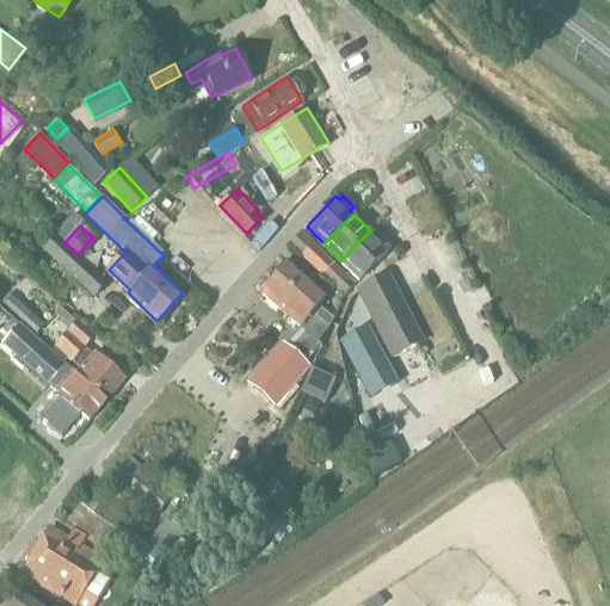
[(301,228),(289,242),(299,253),(312,239),(301,228)]
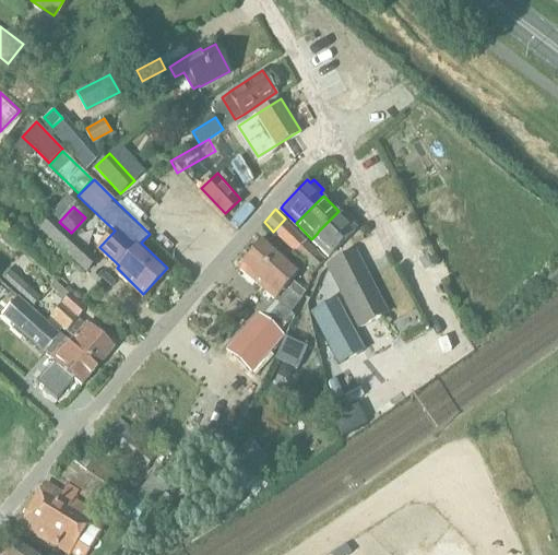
[(317,234),(311,239),(327,255),(332,249),(355,226),(352,223),(355,220),(345,211),(342,214),(339,211),(319,231),(317,234)]
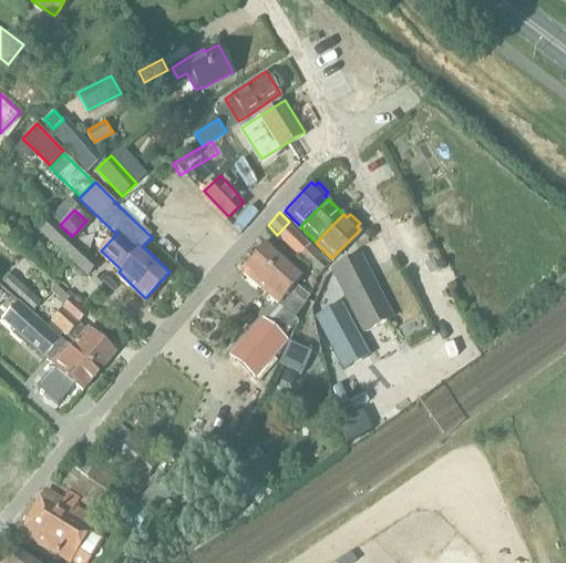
[(290,223),(279,236),(297,254),(309,242),(297,229),(290,223)]
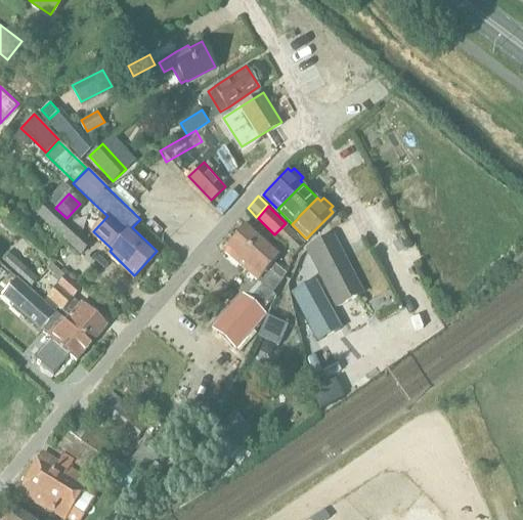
[(63,217),(54,227),(81,251),(89,242),(63,217)]
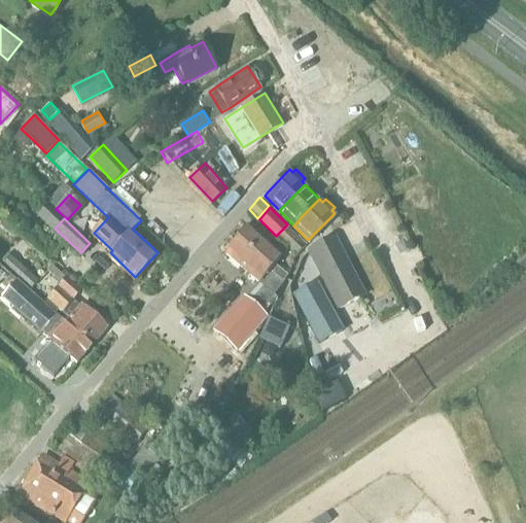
[(249,222),(226,250),(260,280),(274,291),(283,281),(283,280),(289,273),(275,262),(283,252),(249,222)]
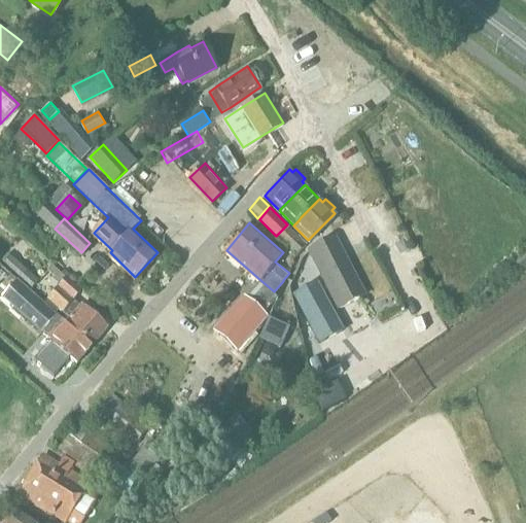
[(287,224),(276,236),(285,244),(296,233),(287,224)]
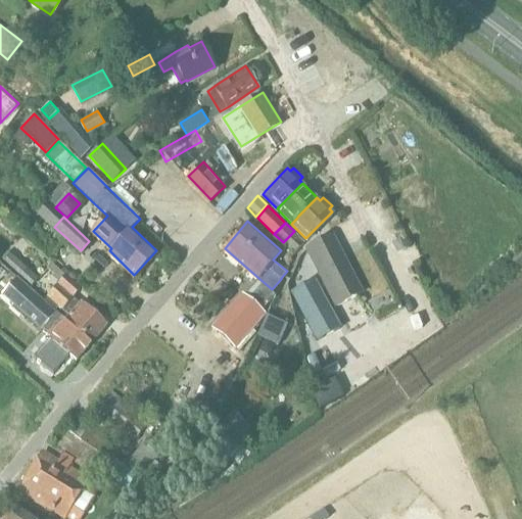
[(294,231),(283,242),(289,248),(292,251),(303,239),(294,231)]
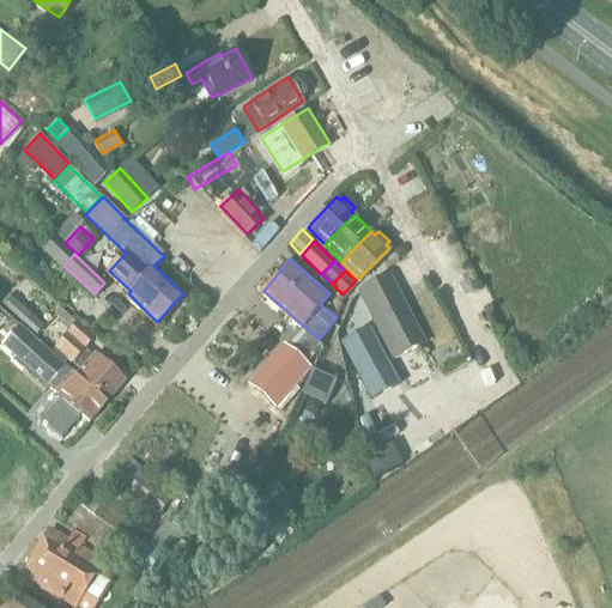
[(368,285),(359,290),(393,356),(397,354),(401,352),(407,348),(422,341),(389,274),(368,285)]
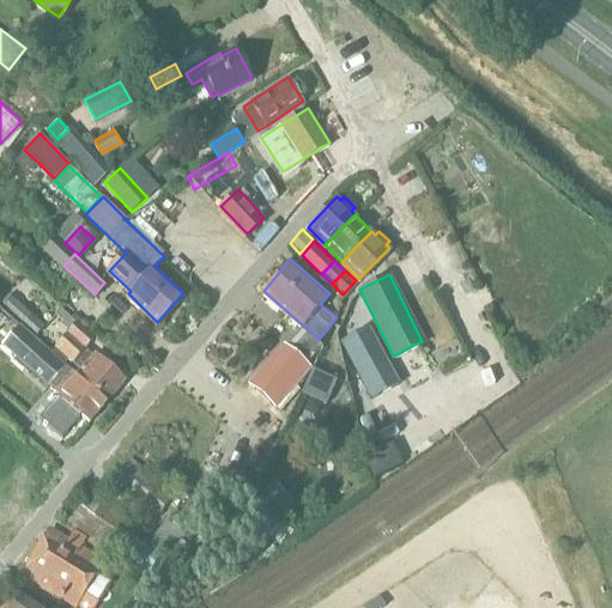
[(12,296),(5,304),(37,333),(44,326),(12,296)]
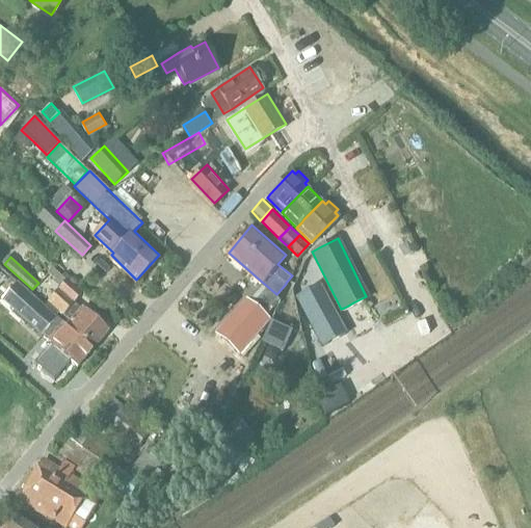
[(65,280),(45,304),(57,315),(94,346),(108,328),(83,306),(82,307),(74,299),(80,292),(65,280)]
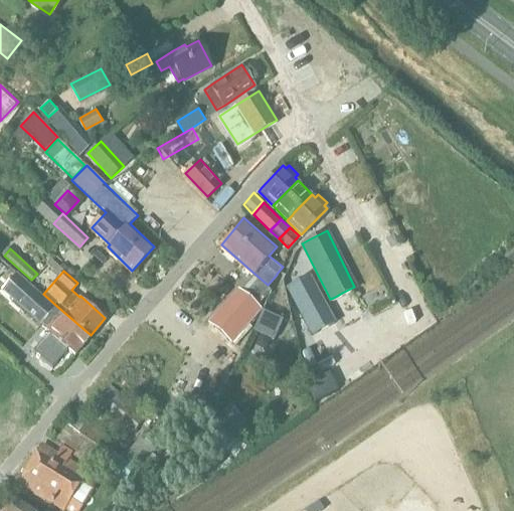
[(311,275),(288,287),(313,333),(336,321),(311,275)]
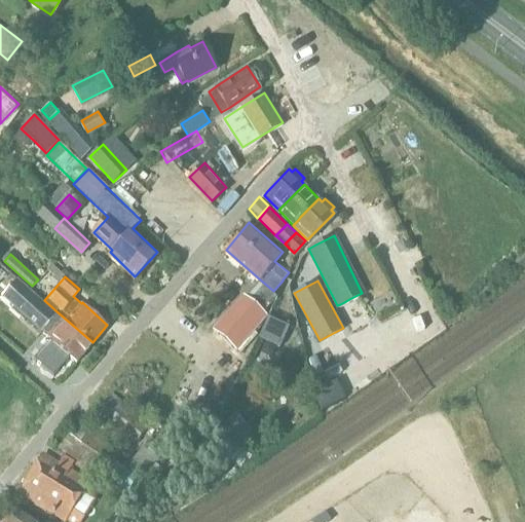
[(30,288),(15,304),(42,328),(57,311),(44,300),(30,288)]
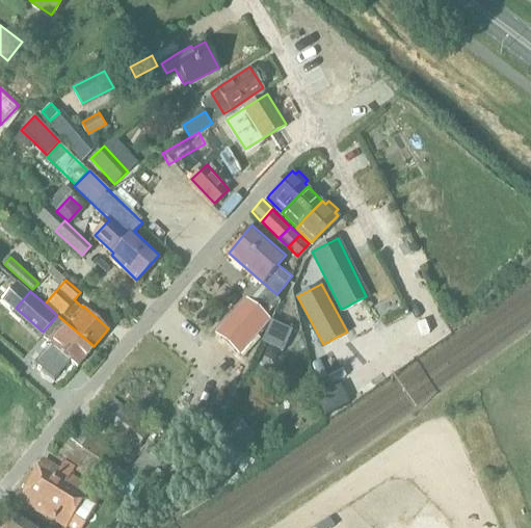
[(245,300),(218,332),(243,353),(258,337),(254,333),(266,318),(245,300)]
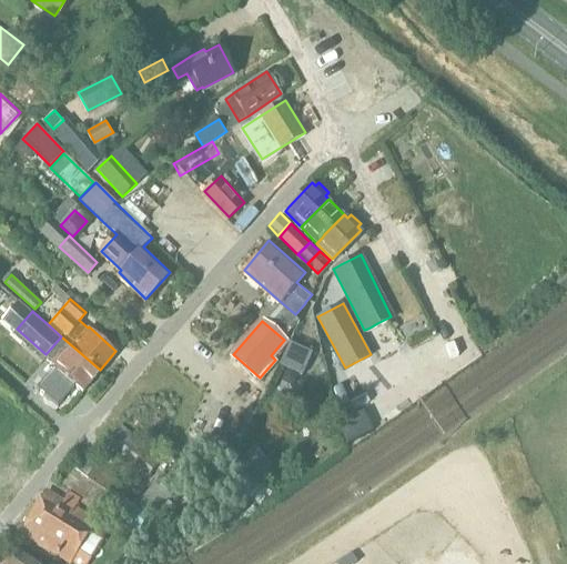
[(57,366),(40,386),(59,403),(77,383),(83,390),(100,370),(61,336),(46,354),(44,355),(57,366)]
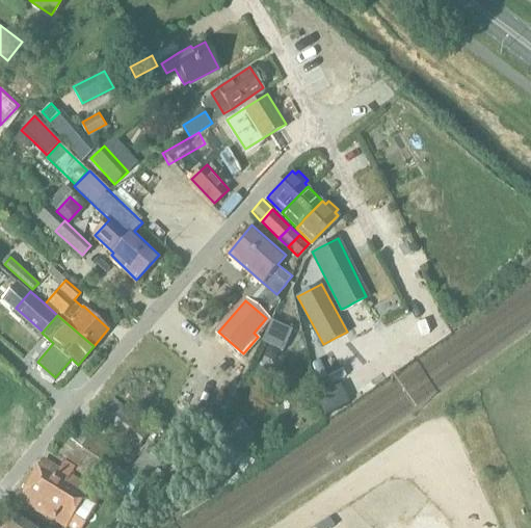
[(211,406),(206,418),(217,423),(222,413),(211,406)]
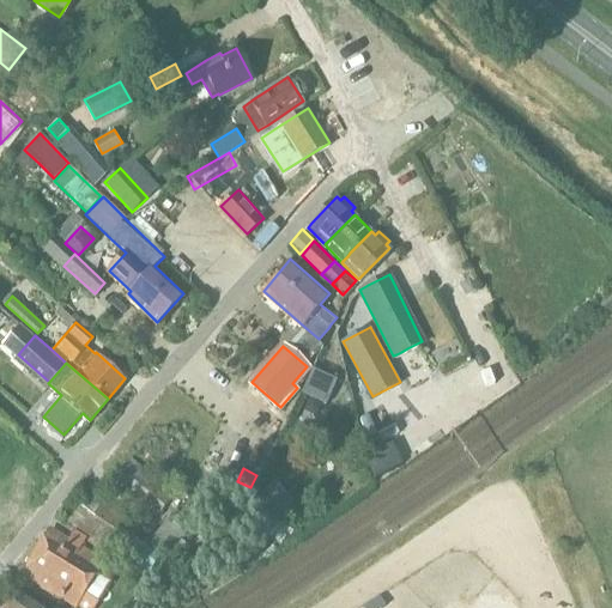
[(276,481),(266,490),(282,509),(291,500),(276,481)]
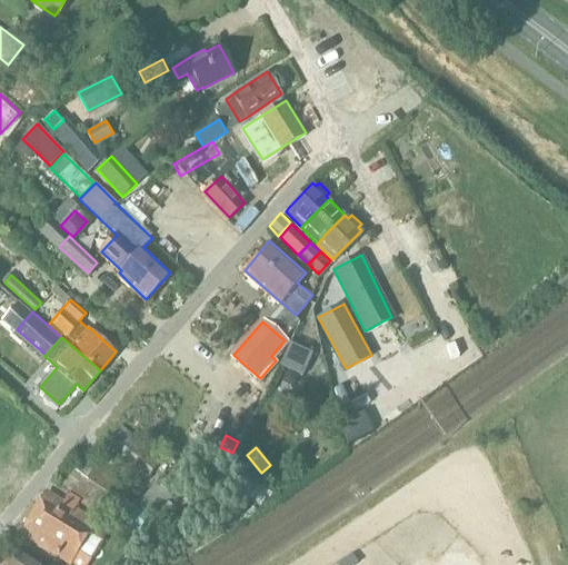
[(161,475),(141,502),(155,512),(175,485),(161,475)]
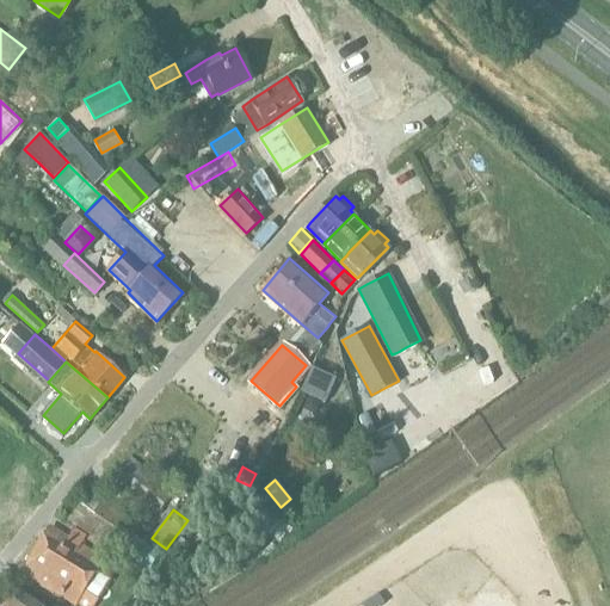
[(51,524),(23,569),(74,599),(99,552),(51,524)]
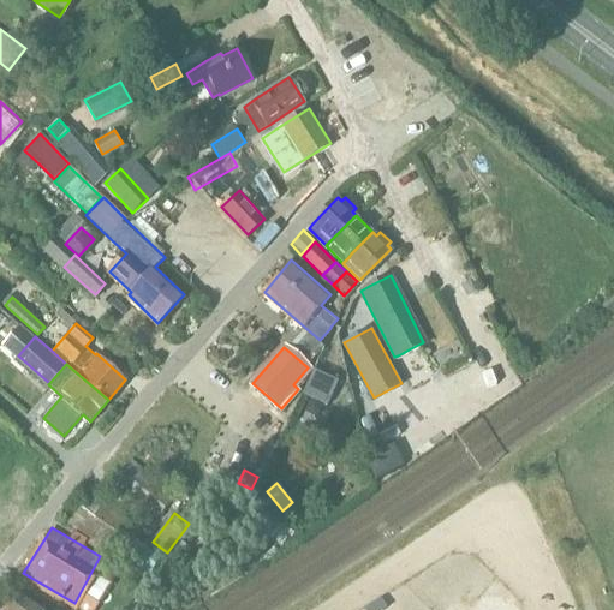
[(43,609),(22,596),(12,609),(43,609)]
